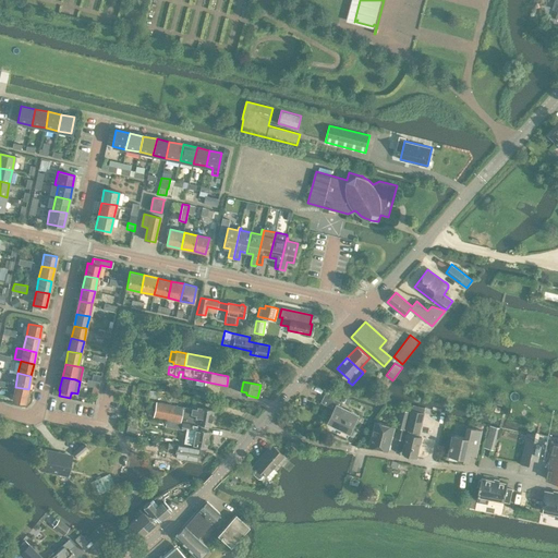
[(25,403),(28,389),(15,387),(12,400),(25,403)]
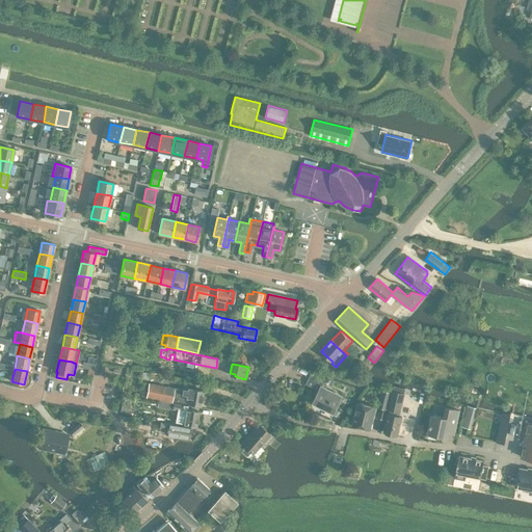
[(326,383),(310,375),(307,383),(320,390),(314,402),(334,411),(342,396),(324,388),(326,383)]
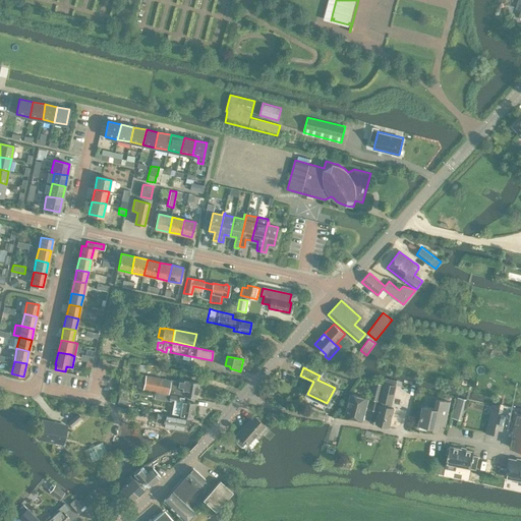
[(143,386),(143,389),(167,394),(168,393),(170,381),(170,380),(146,374),(146,377),(143,386)]
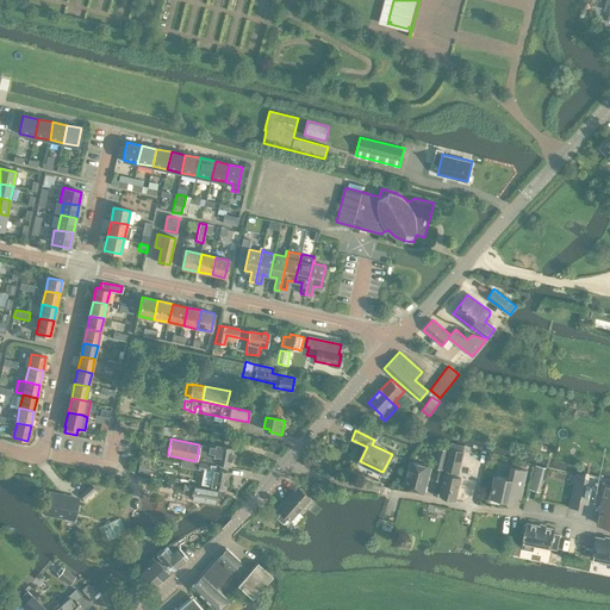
[(458,477),(464,452),(465,446),(452,442),(444,468),(447,470),(442,486),(444,487),(443,496),(455,499),(461,478),(458,477)]
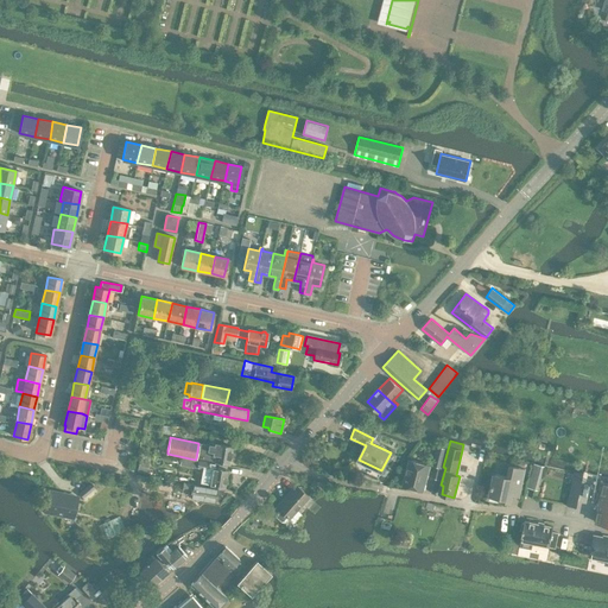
[(198,444),(196,458),(214,462),(228,466),(232,448),(232,445),(215,442),(214,444),(209,443),(209,444),(198,443),(198,444)]
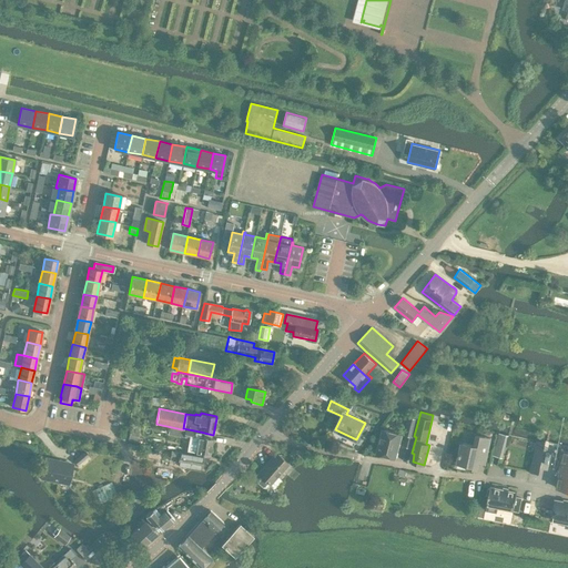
[(403,447),(406,448),(409,448),(417,419),(407,417),(403,436),(406,436),(403,447)]
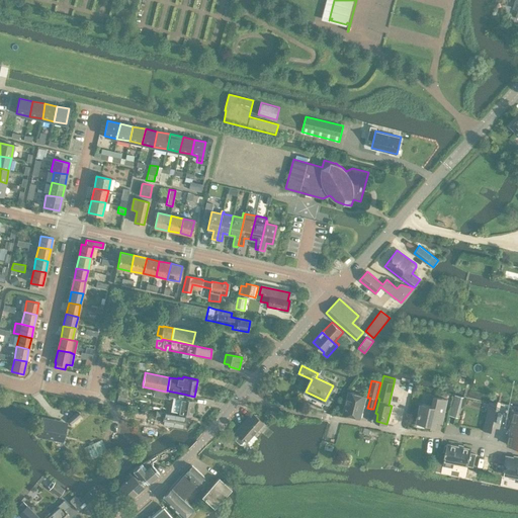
[(162,392),(161,397),(167,398),(167,399),(173,400),(170,411),(179,413),(191,415),(193,402),(194,400),(182,398),(183,395),(166,392),(162,391),(162,392)]
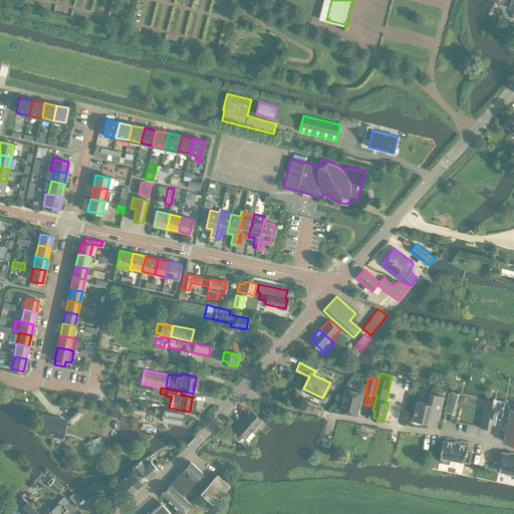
[(357,415),(363,394),(346,389),(340,411),(357,415)]
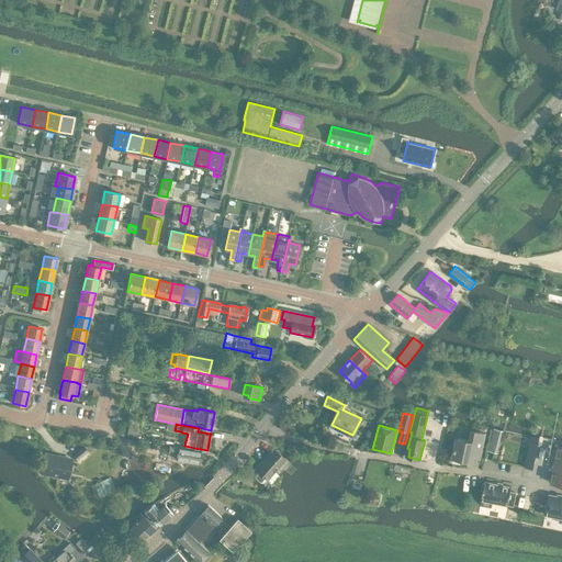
[(482,447),(484,433),(472,430),(470,441),(457,438),(452,458),(463,460),(463,461),(471,463),(475,446),(482,447)]
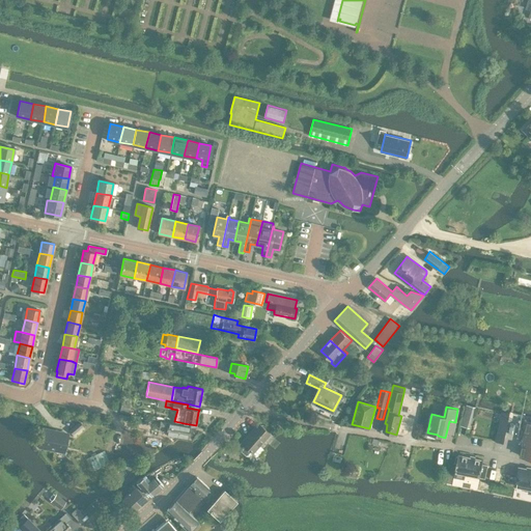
[(79,421),(68,430),(75,437),(85,428),(79,421)]
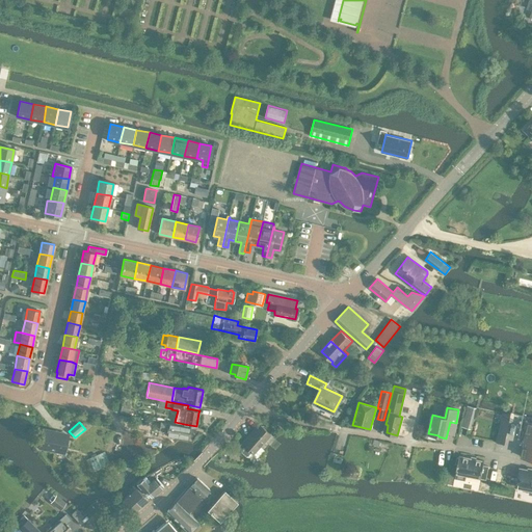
[(187,439),(189,428),(160,422),(159,428),(167,430),(166,434),(187,439)]
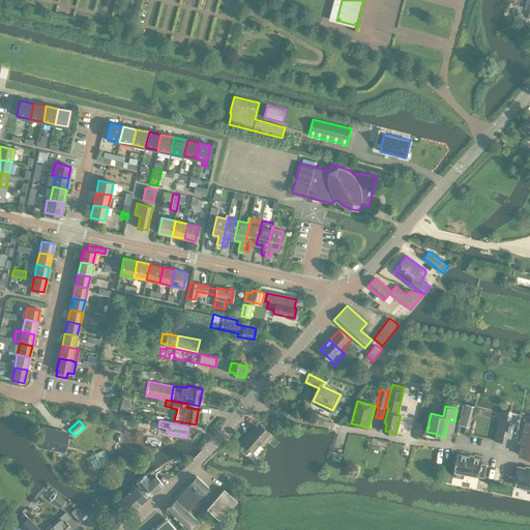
[(529,420),(526,420),(520,454),(529,457),(529,420)]
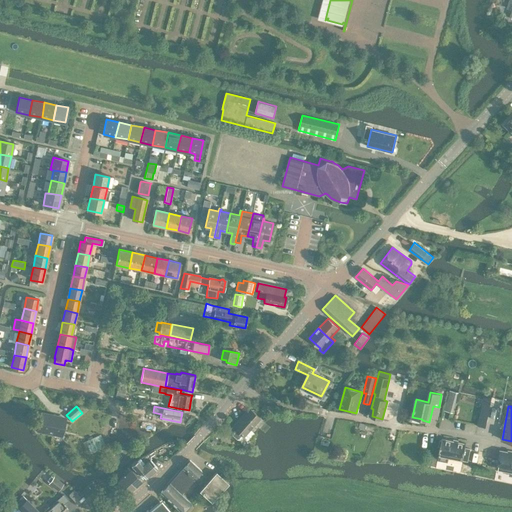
[(233,427),(236,430),(232,434),(232,436),(236,439),(238,439),(242,435),(243,436),(259,417),(249,408),(233,427)]
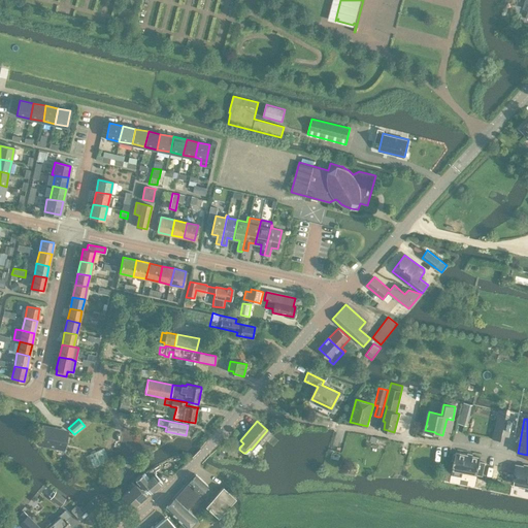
[(39,442),(42,443),(63,449),(67,431),(43,426),(39,442)]
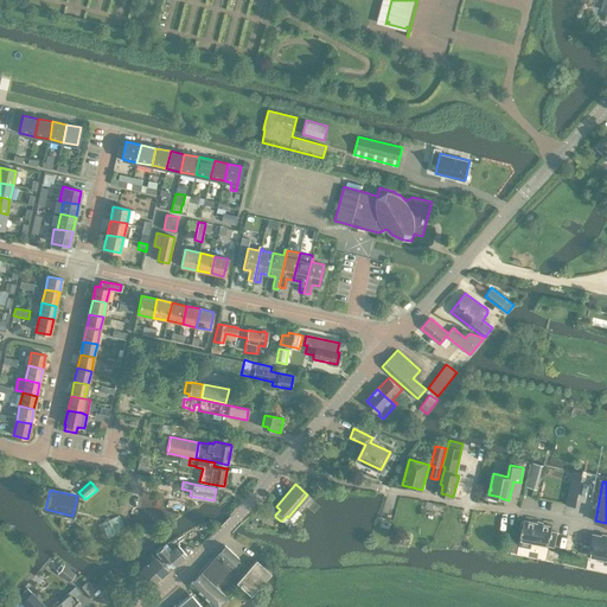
[(165,510),(183,512),(184,502),(166,499),(165,510)]
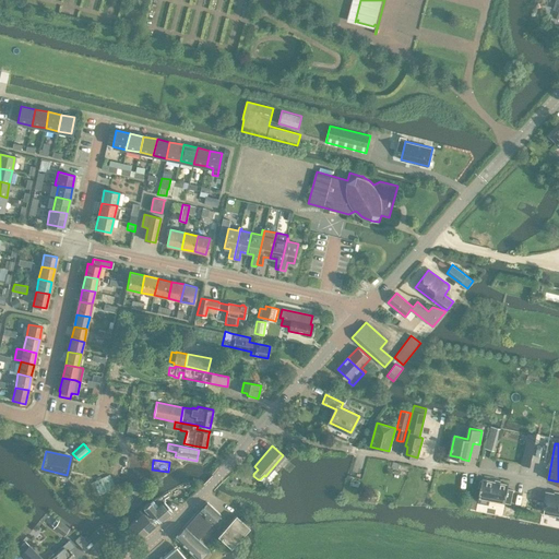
[(96,480),(91,483),(95,494),(97,492),(98,495),(116,487),(110,474),(100,478),(99,476),(95,477),(96,480)]
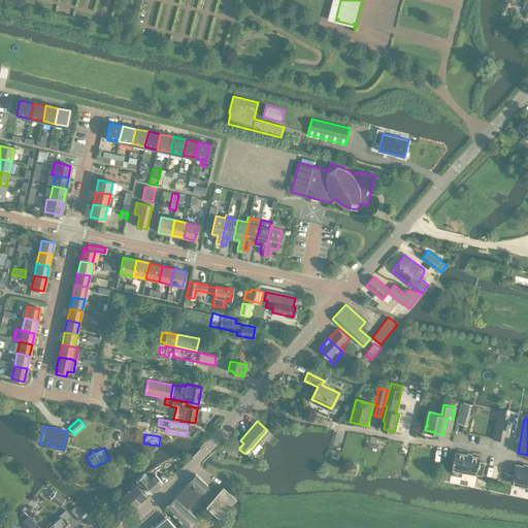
[(454,460),(452,474),(461,476),(462,471),(483,475),(485,463),(480,462),(481,457),(456,452),(456,454),(454,454),(453,460),(454,460)]
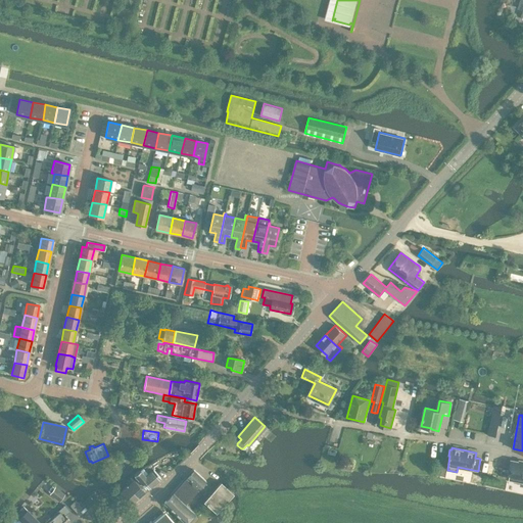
[(508,477),(508,478),(521,481),(520,485),(522,486),(522,463),(512,461),(511,462),(508,477)]
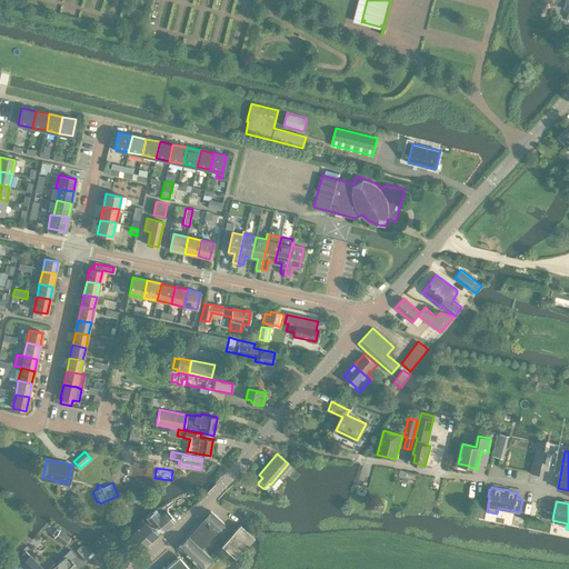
[(152,510),(147,516),(153,522),(161,531),(175,520),(172,518),(167,511),(161,516),(157,510),(155,508),(152,510)]
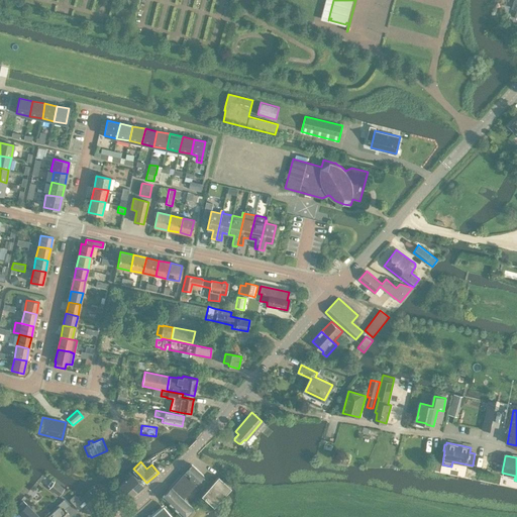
[(171,487),(163,497),(184,516),(192,506),(183,498),(196,483),(203,475),(192,463),(184,473),(184,472),(171,487)]
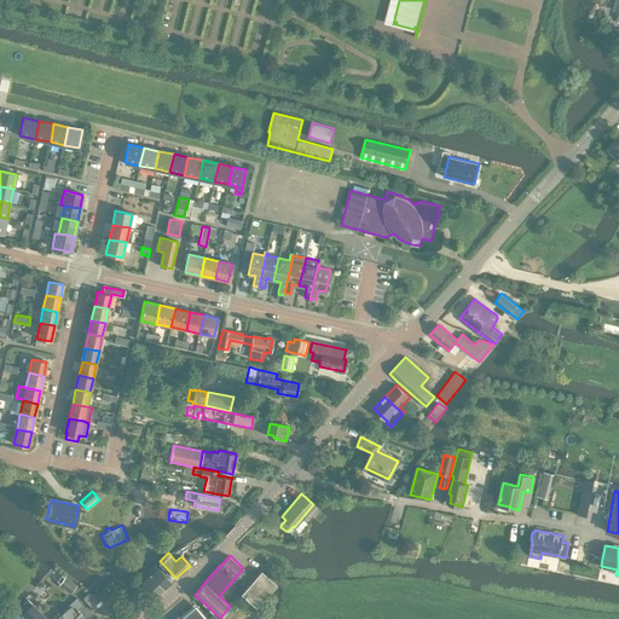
[(139,579),(134,583),(144,594),(148,591),(150,590),(155,596),(169,583),(171,580),(157,566),(142,580),(139,579)]
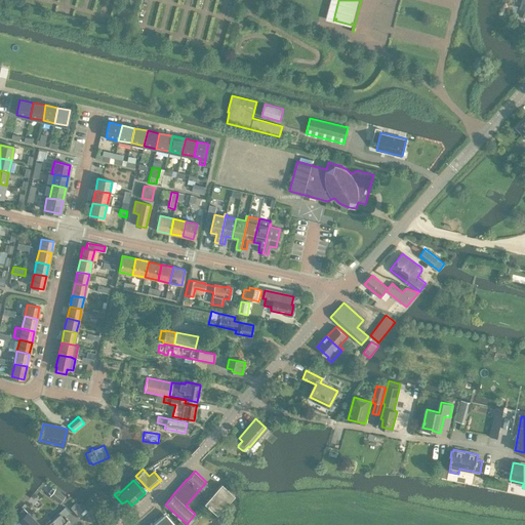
[(221,484),(204,502),(216,514),(234,495),(221,484)]
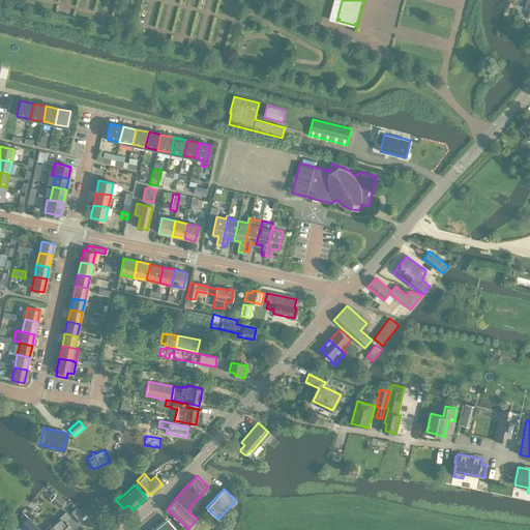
[(60,507),(65,501),(55,494),(51,500),(60,507)]
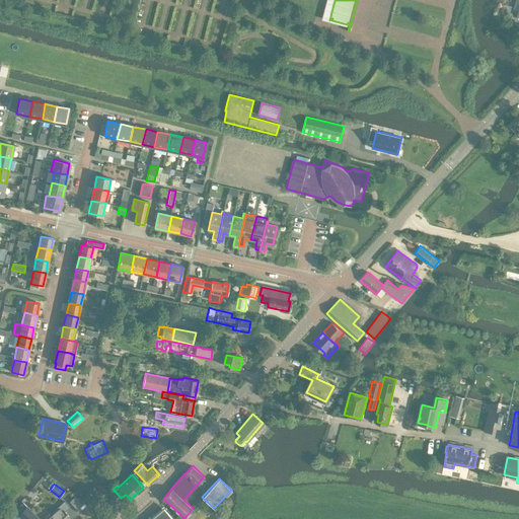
[(90,491),(82,498),(84,501),(88,505),(91,508),(101,499),(93,490),(92,489),(90,491)]
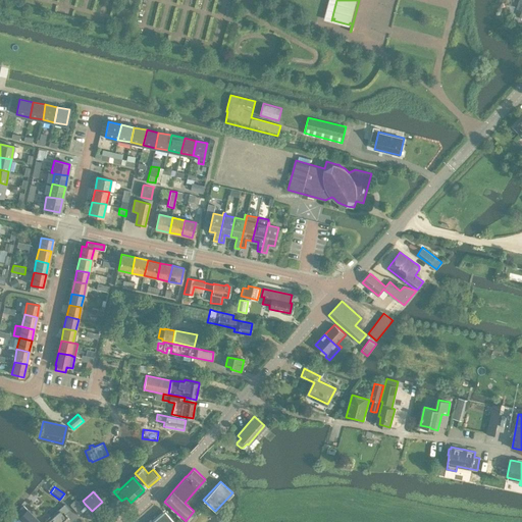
[(73,500),(69,504),(76,511),(81,507),(82,506),(75,499),(73,500)]
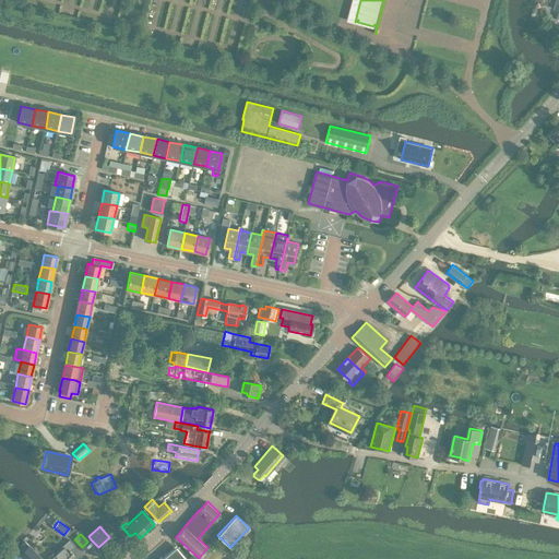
[(56,552),(60,558),(72,558),(75,558),(69,550),(74,546),(70,540),(56,552)]
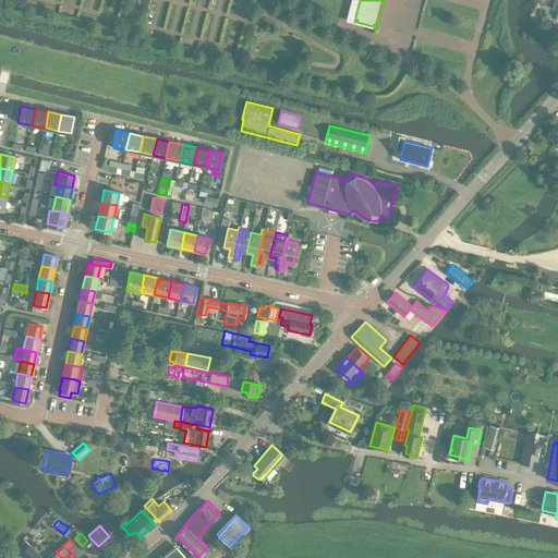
[(25,541),(15,550),(19,554),(23,557),(60,557),(56,552),(51,547),(40,556),(29,545),(25,541)]
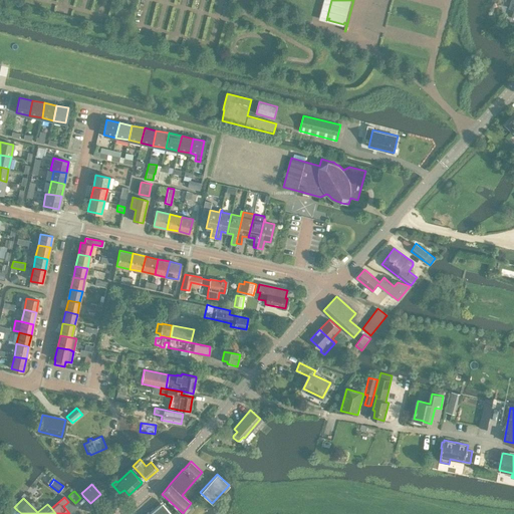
[(173,513),(162,501),(147,513),(173,513)]
